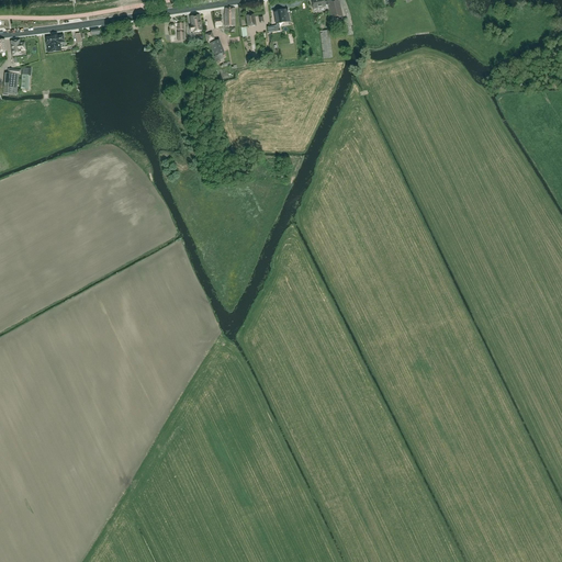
[(332,19),(343,17),(338,0),(334,0),(327,1),(327,2),(325,2),(324,0),(311,0),(313,9),(326,7),(326,6),(328,4),(332,19)]
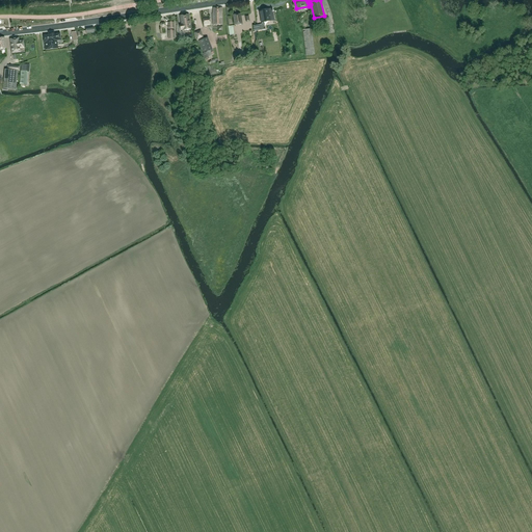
[(222,12),(222,7),(213,8),(213,14),(212,14),(212,25),(222,25),(221,12),(222,12)]
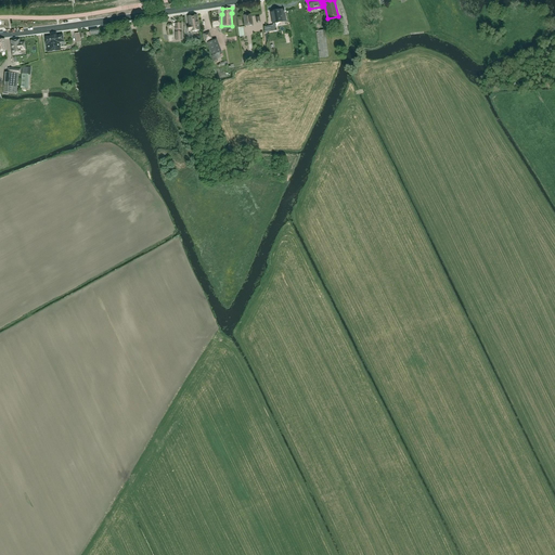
[(272,26),(263,28),(265,34),(276,31),(275,27),(274,27),(274,23),(274,21),(284,20),(283,14),(284,13),(285,13),(285,11),(284,11),(284,9),(271,11),(270,11),(270,12),(272,26)]
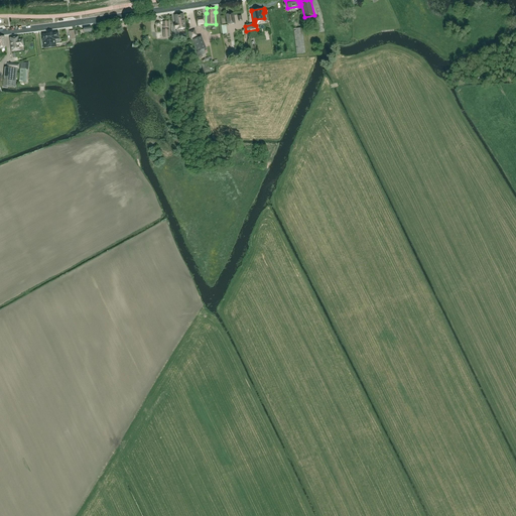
[(228,24),(234,23),(233,13),(226,14),(228,24)]
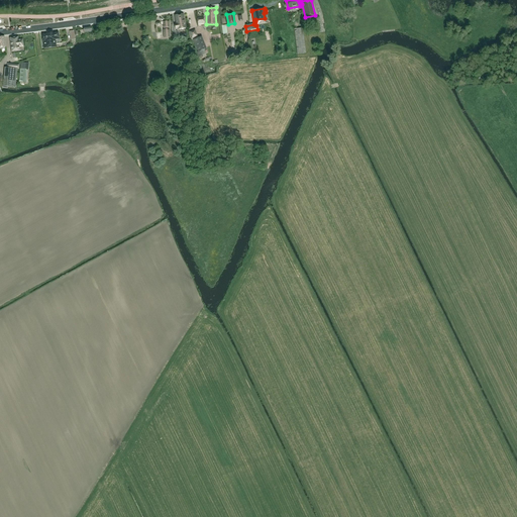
[(175,23),(176,29),(177,29),(177,30),(186,28),(184,14),(175,15),(176,23),(175,23)]
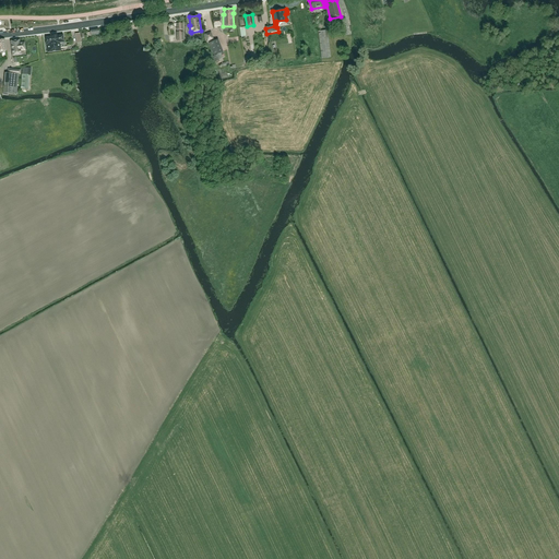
[(319,32),(322,58),(331,57),(328,31),(319,32)]
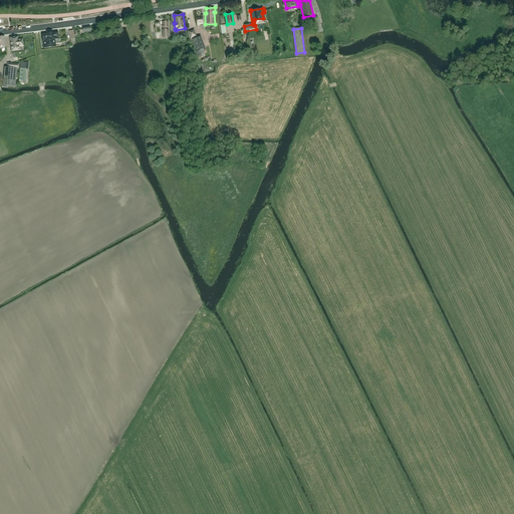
[(49,33),(51,47),(56,47),(55,39),(58,39),(58,32),(51,33),(51,32),(49,33)]
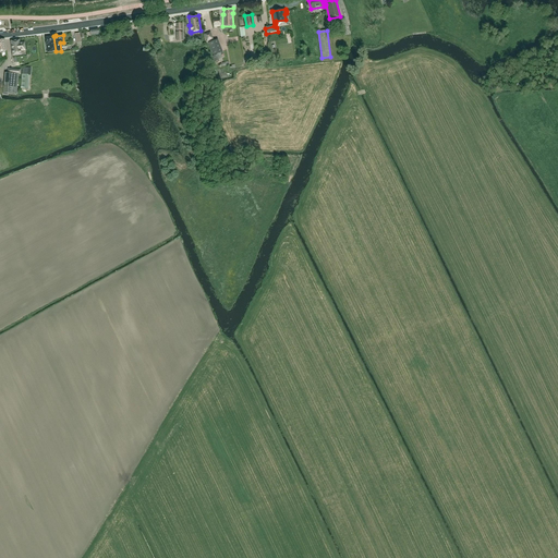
[(47,52),(56,51),(53,36),(52,36),(45,37),(46,45),(47,45),(47,52)]
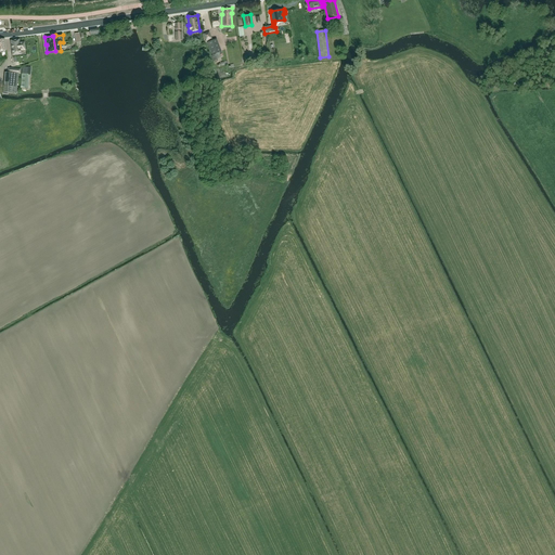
[(217,39),(207,42),(213,54),(221,51),(217,39)]
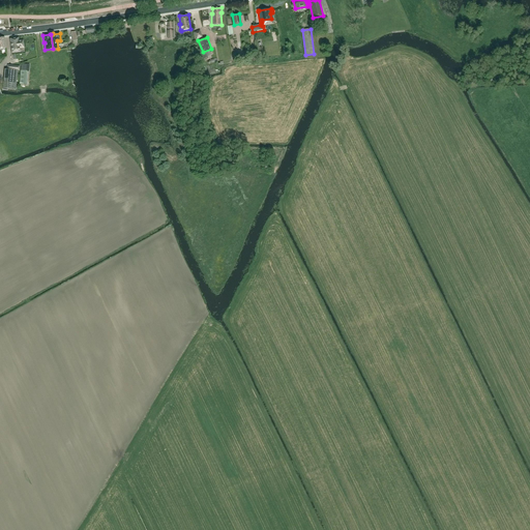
[(18,38),(10,39),(12,52),(20,52),(19,48),(23,47),(23,40),(19,41),(18,38)]
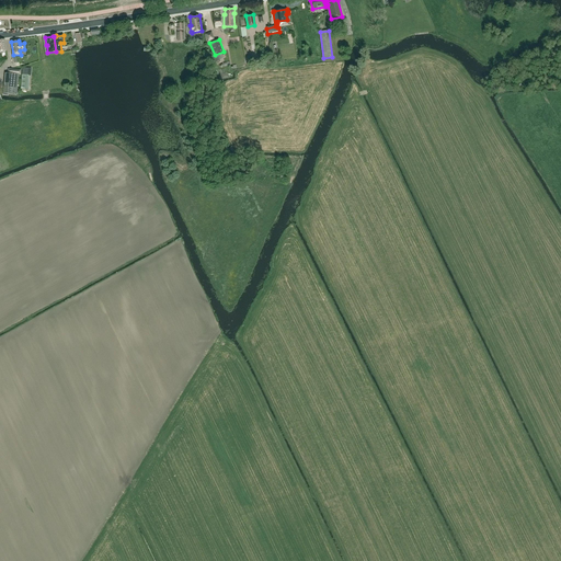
[(21,88),(21,89),(29,90),(29,89),(30,76),(31,76),(32,68),(23,67),(21,88)]
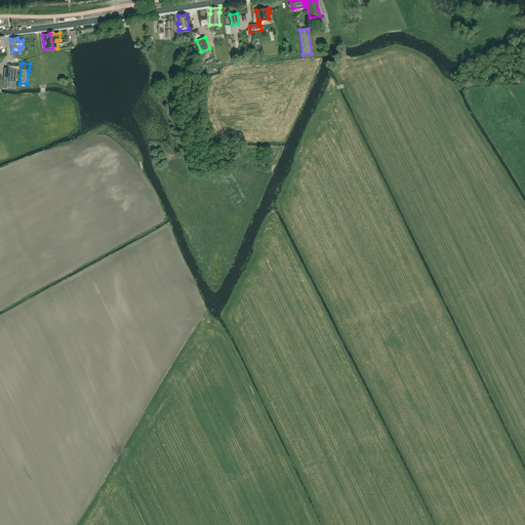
[(3,87),(15,88),(17,70),(7,69),(5,69),(3,87)]
